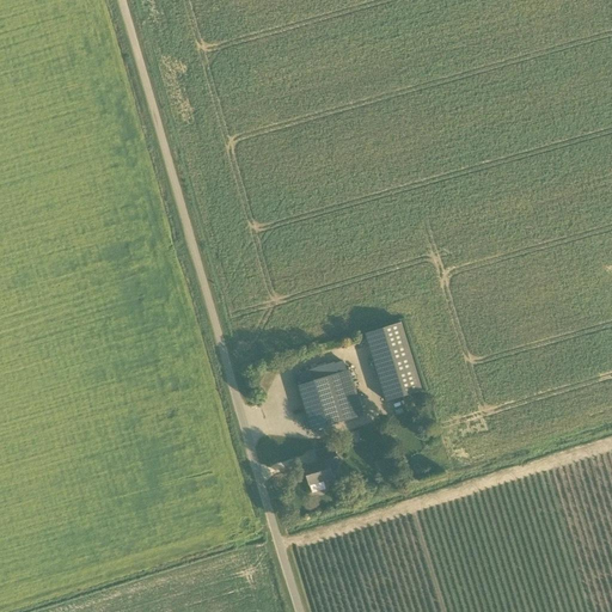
[(385,402),(423,390),(402,322),(365,334),(385,402)]
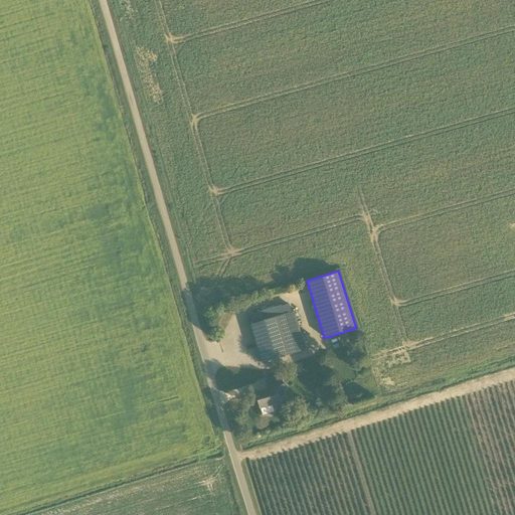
[(283,314),(281,307),(250,316),(252,324),(283,314)]
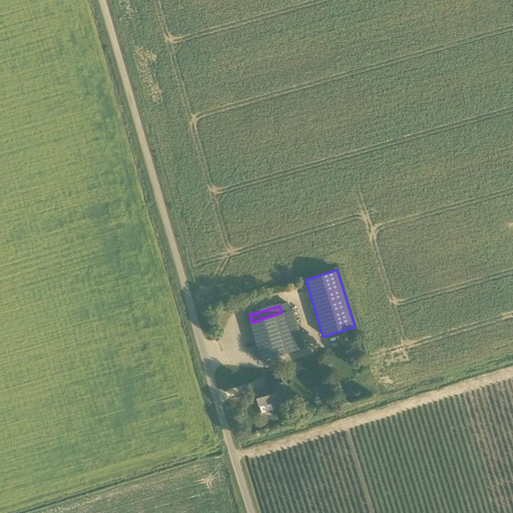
[(249,323),(262,361),(302,349),(291,311),(282,313),(251,323),(249,323)]
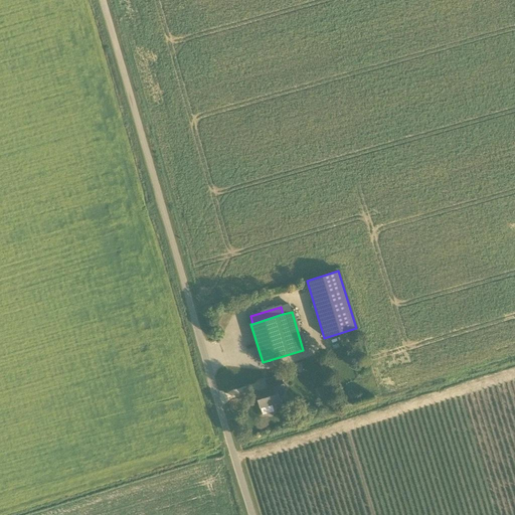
[(255,392),(261,407),(281,401),(278,390),(285,388),(281,376),(266,380),(269,388),(255,392)]
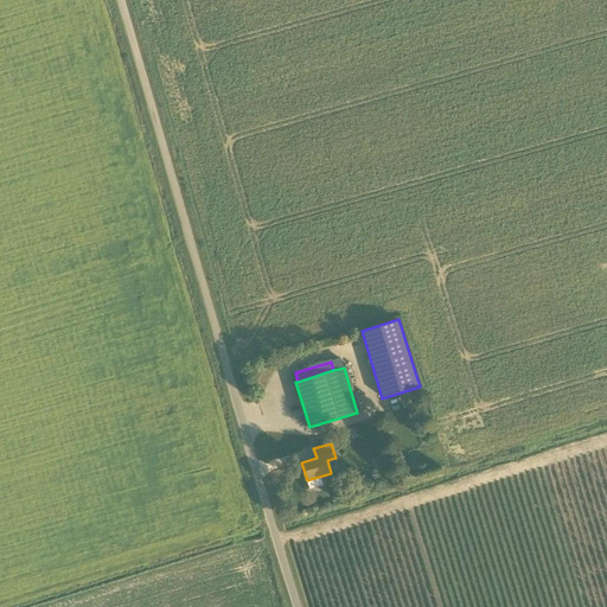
[(388,454),(381,457),(383,467),(390,466),(388,454)]
